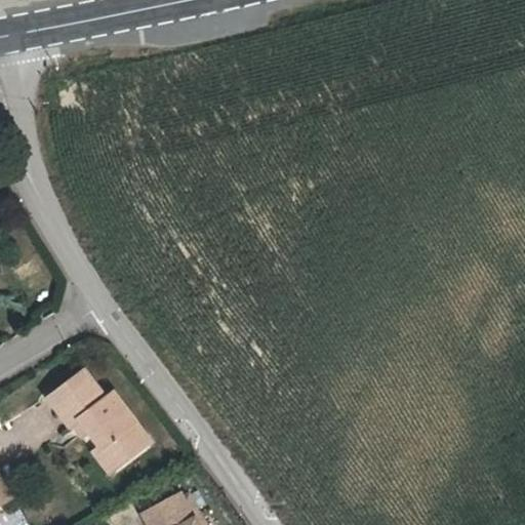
[(72,421),(75,419),(82,415),(102,443),(111,437),(124,456),(150,437),(114,387),(107,392),(87,366),(51,392),(72,421)]
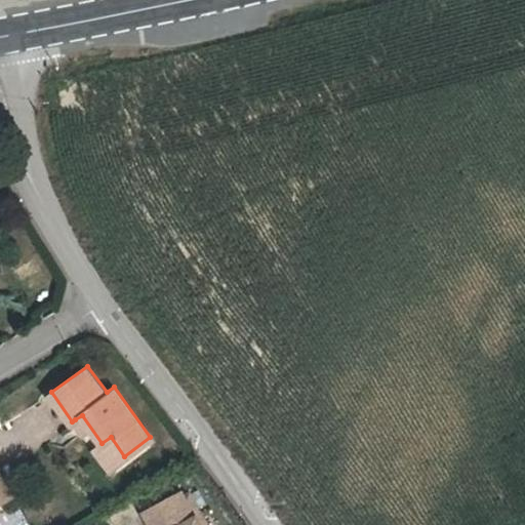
[(110,468),(124,456),(111,437),(102,443),(82,415),(75,419),(110,468)]
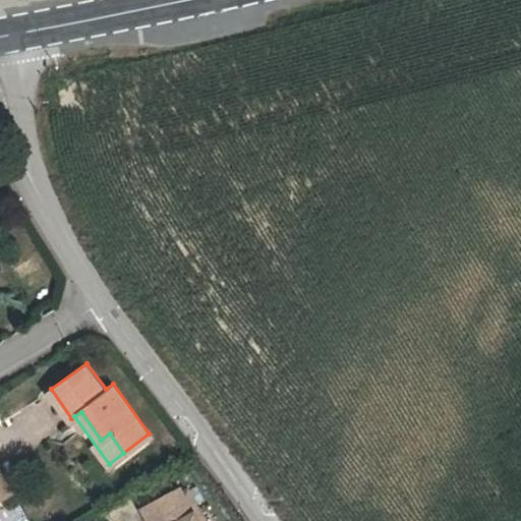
[(0,499),(15,489),(0,465),(0,499)]
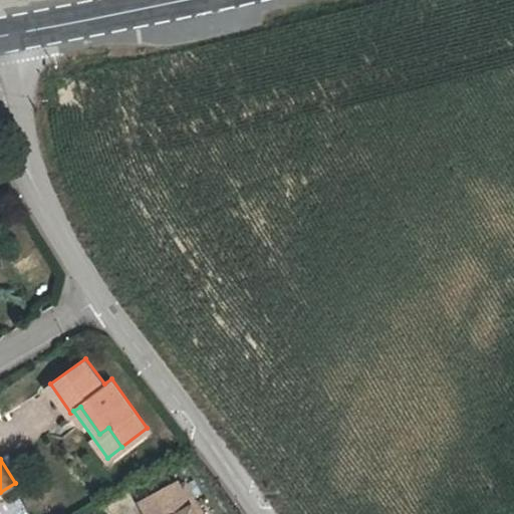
[(204,513),(185,477),(178,481),(195,513),(204,513)]
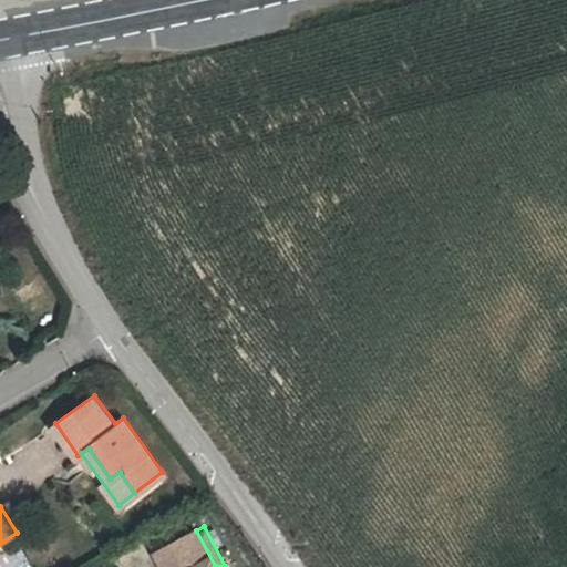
[(215,566),(196,531),(156,552),(164,566),(215,566)]
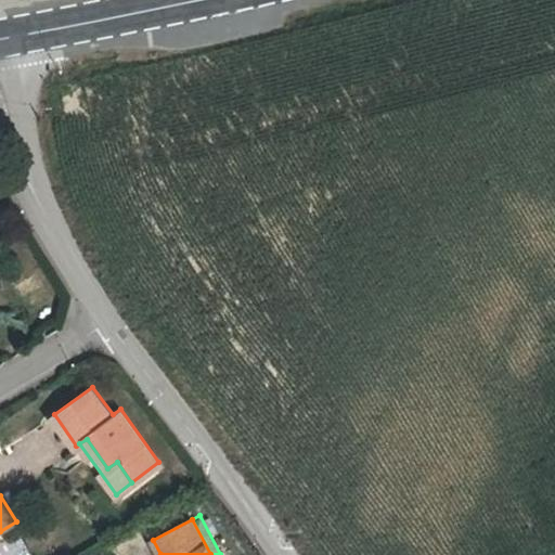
All buildings are outlined.
